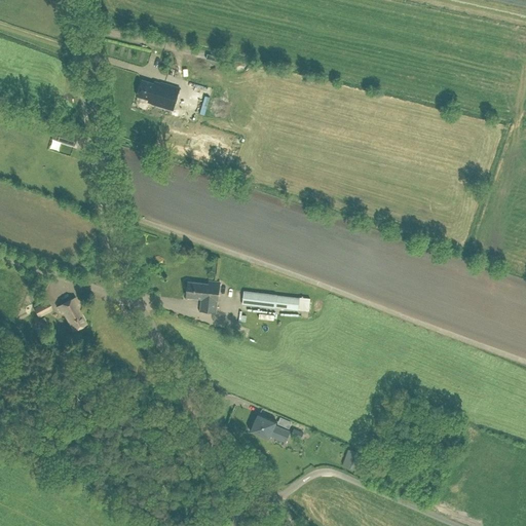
[(107,39),(107,48),(119,48),(119,39),(107,39)]
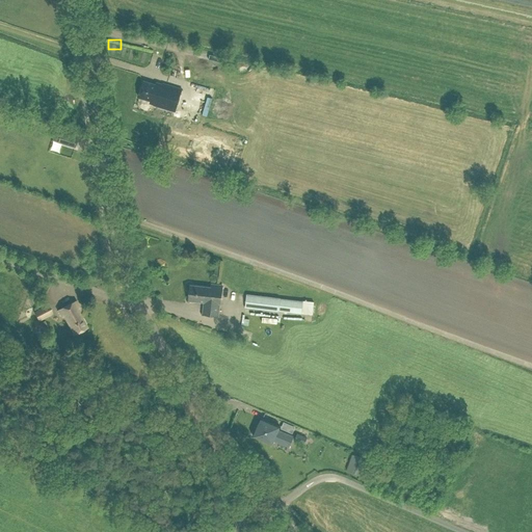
[(157,58),(167,62),(171,54),(160,50),(157,58)]
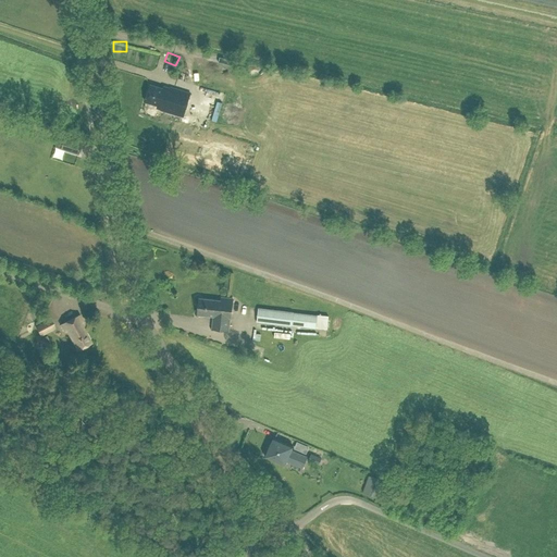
[(190,94),(171,87),(170,90),(150,85),(146,102),(158,106),(157,108),(161,109),(160,110),(184,116),(190,94)]
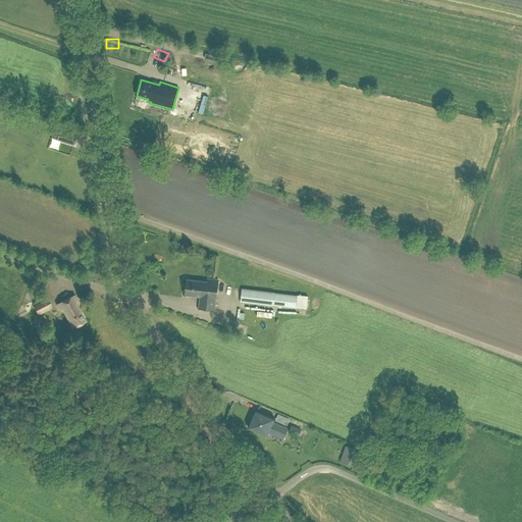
[(190,91),(185,106),(192,108),(197,93),(190,91)]
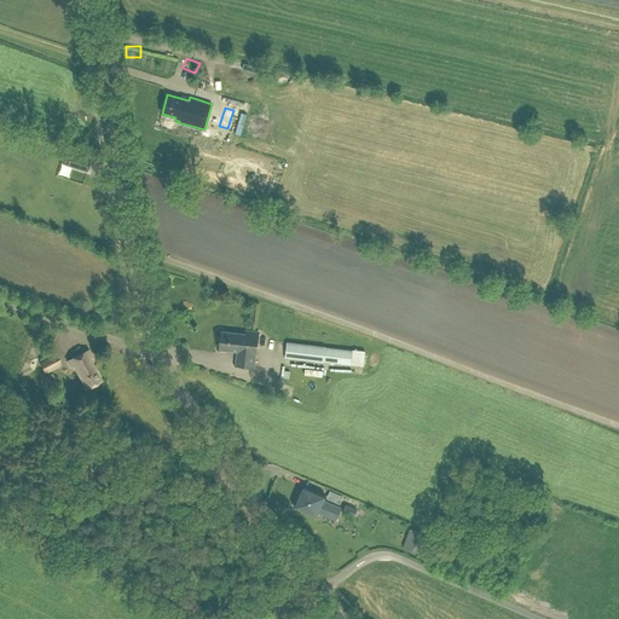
[(88,172),(92,160),(73,155),(73,156),(68,155),(65,162),(70,163),(69,165),(88,172)]
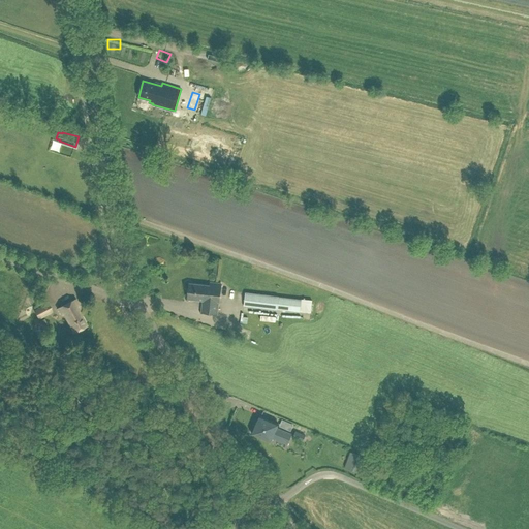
[(201,312),(217,314),(218,301),(219,301),(221,285),(211,284),(211,286),(189,284),(188,299),(204,301),(201,312)]
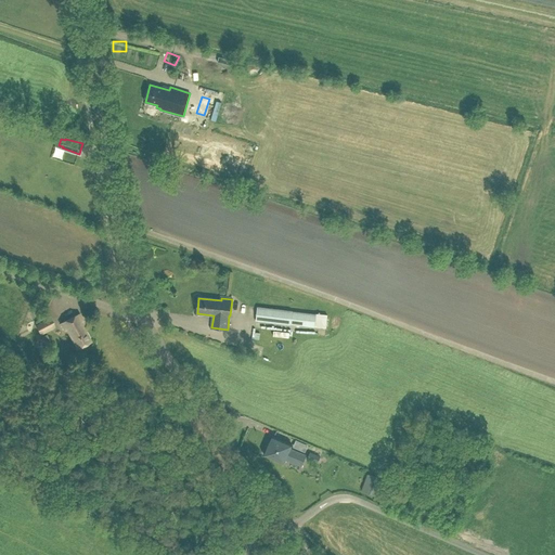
[(294,311),(258,307),(256,321),(292,326),(292,325),(314,327),(317,314),(294,312),(294,311)]
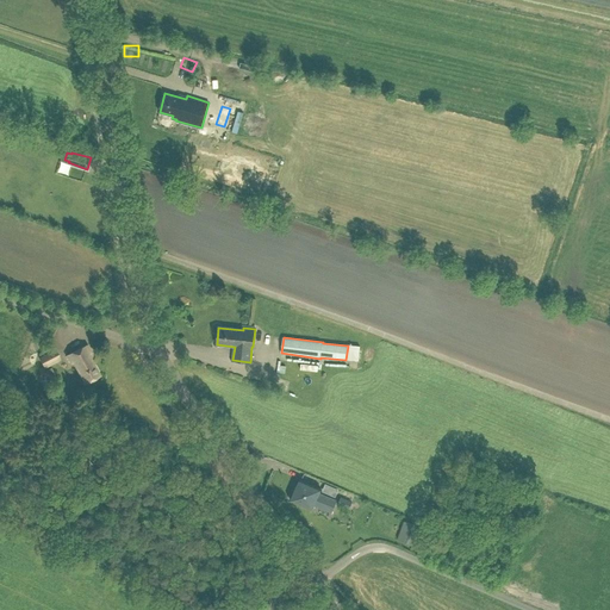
[(86,346),(67,355),(72,363),(74,362),(85,384),(99,377),(87,354),(89,353),(86,346)]
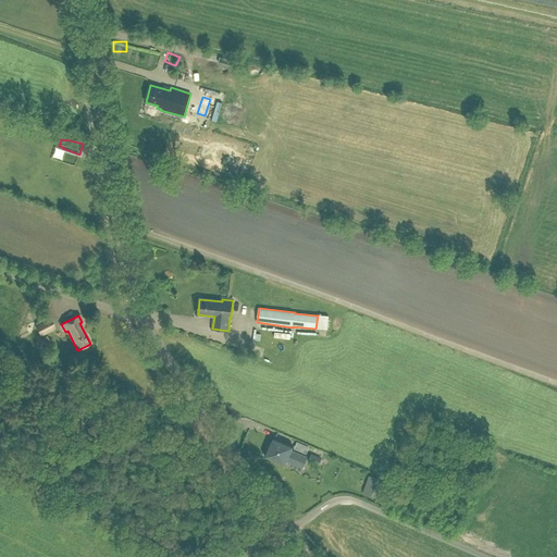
[(318,316),(317,329),(329,330),(330,317),(318,316)]
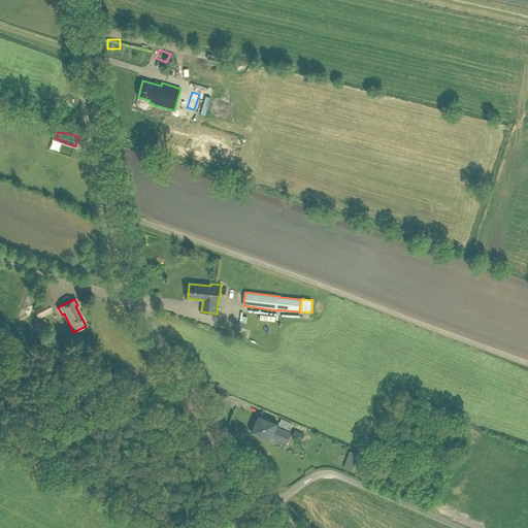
[(47,303),(34,310),(38,318),(51,310),(47,303)]
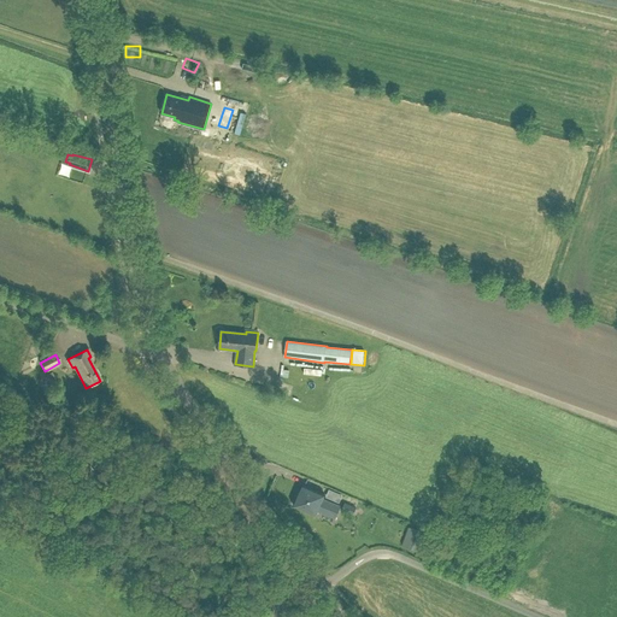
[(294,506),(316,515),(318,511),(335,519),(341,507),(323,500),(325,495),(303,486),(294,506)]
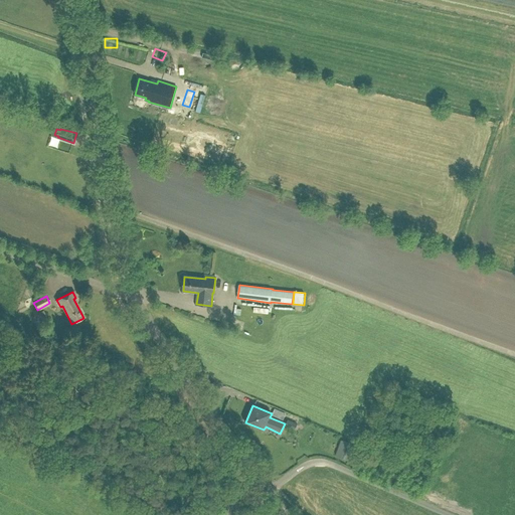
[(298,423),(288,419),(286,425),(296,430),(298,423)]
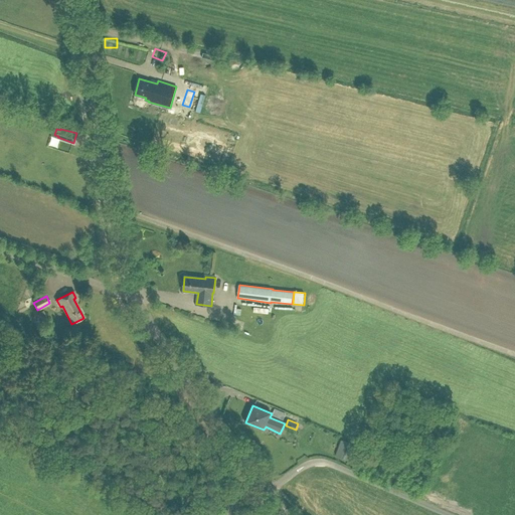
[(280,446),(282,440),(274,438),(272,444),(280,446)]
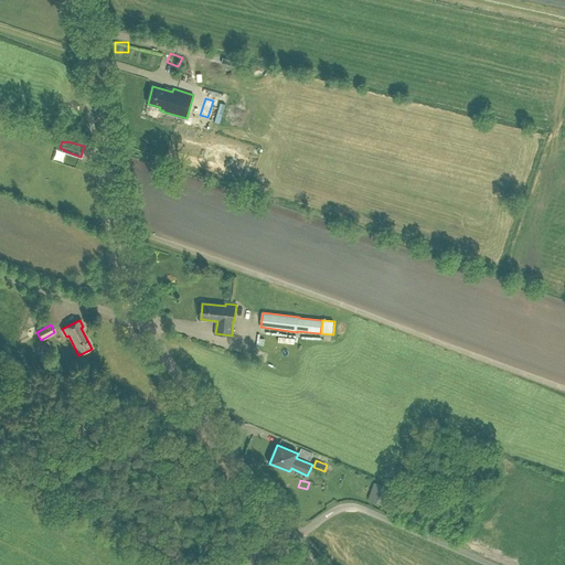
[(315,492),(308,497),(311,503),(318,499),(315,492)]
